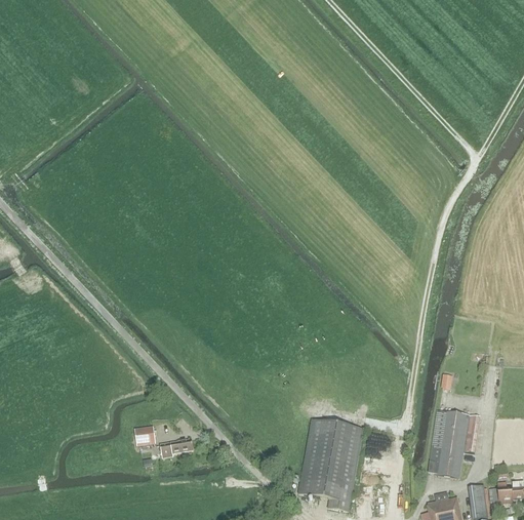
[(462,332),(471,334),(475,323),(466,321),(462,332)]
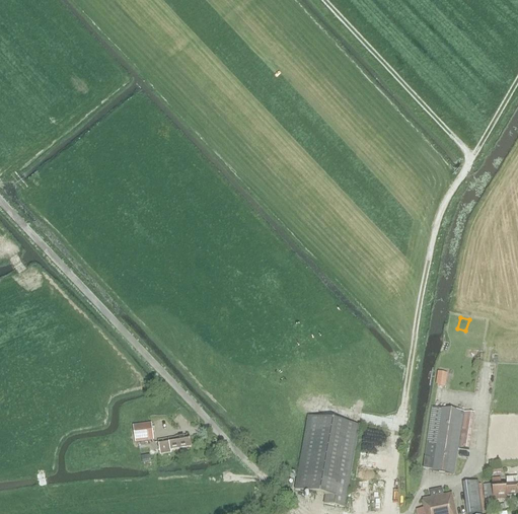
[(436,371),(435,380),(444,381),(446,372),(436,371)]
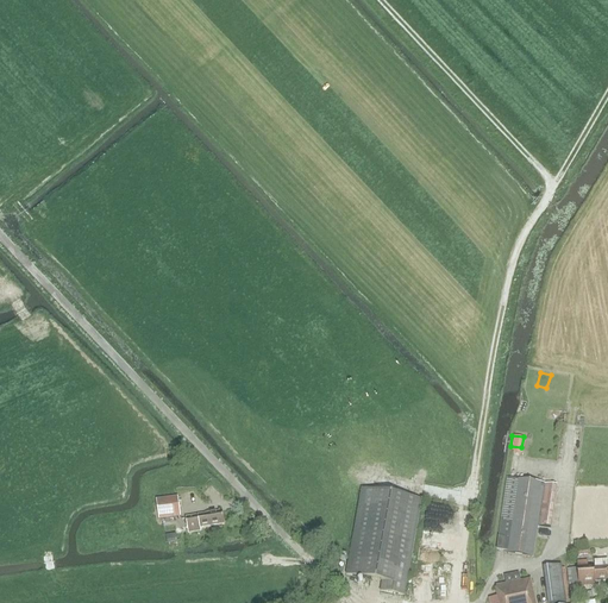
[(538,510),(543,478),(506,472),(495,544),(503,545),(503,547),(532,552),(537,520),(538,510)]
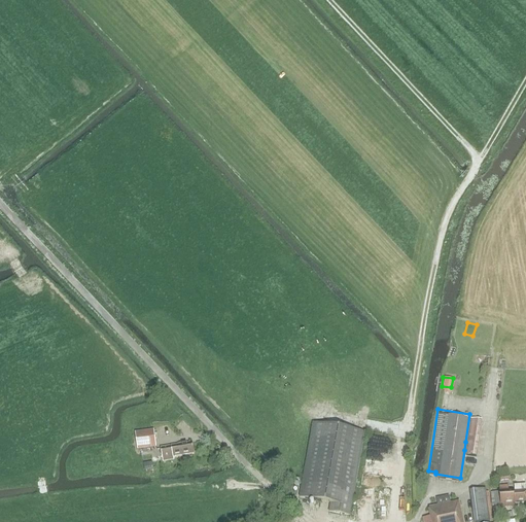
[(475,452),(481,415),(469,414),(465,442),(464,450),(475,452)]
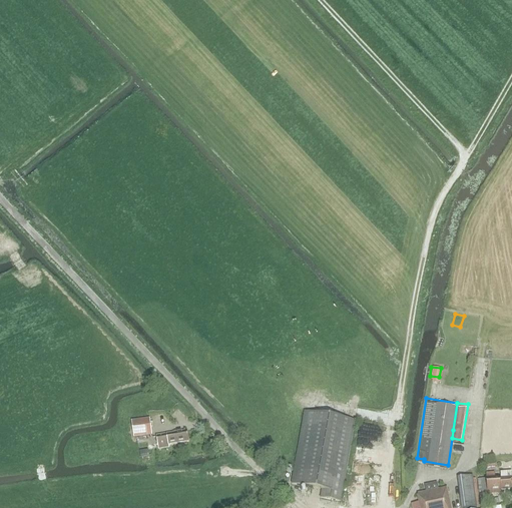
[(340,497),(354,416),(303,407),(290,479),(321,485),(319,493),(340,497)]
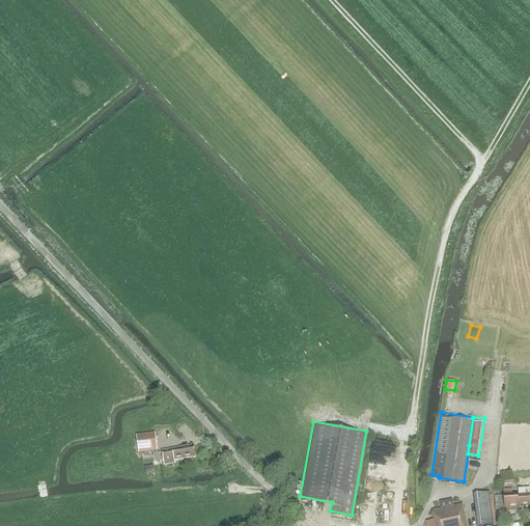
[(140,450),(157,448),(154,428),(152,423),(142,425),(143,431),(138,432),(140,450)]
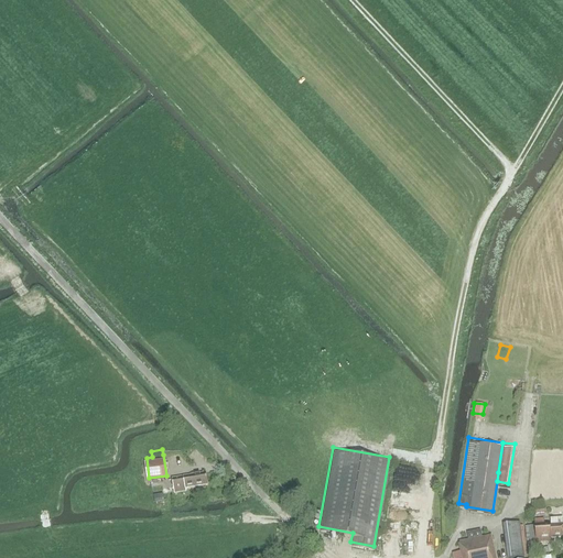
[(186,483),(206,480),(204,468),(170,474),(172,488),(186,485),(186,483)]
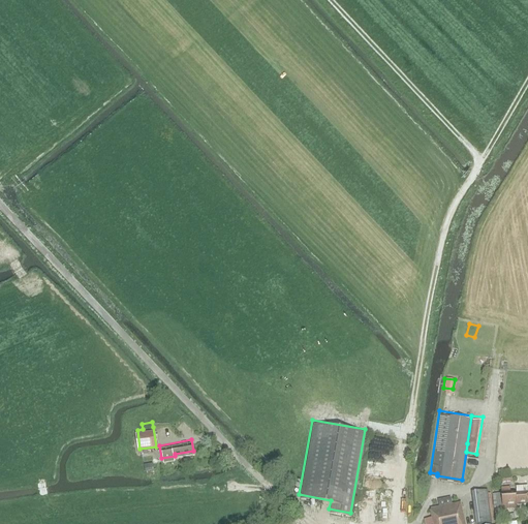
[(515,500),(527,499),(527,487),(527,488),(526,482),(515,482),(515,488),(509,489),(508,484),(500,484),(500,489),(492,490),(493,502),(501,502),(516,501),(515,500)]
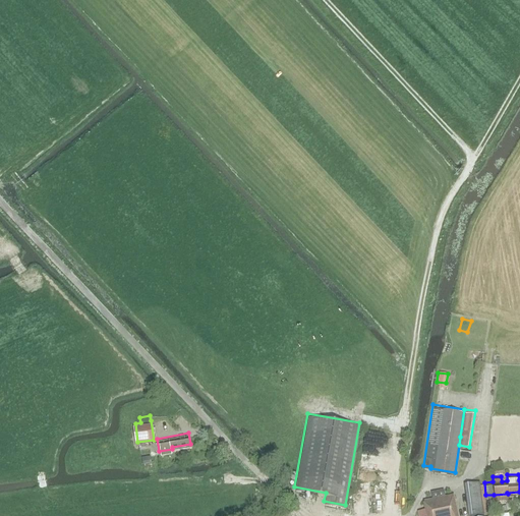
[(467,512),(482,510),(482,509),(485,509),(482,481),(479,481),(478,478),(463,480),(467,512)]
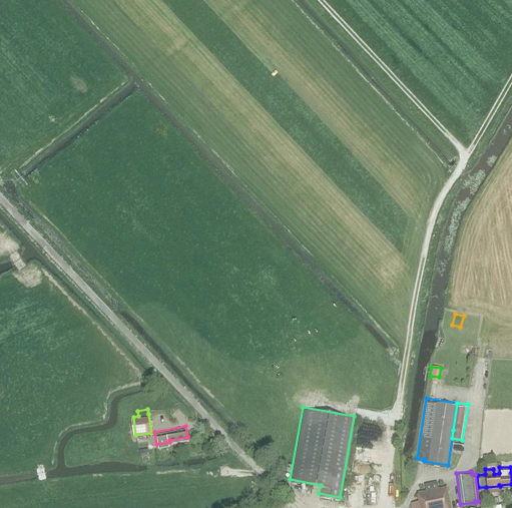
[(450,507),(446,483),(416,489),(418,498),(411,500),(412,507),(450,507)]
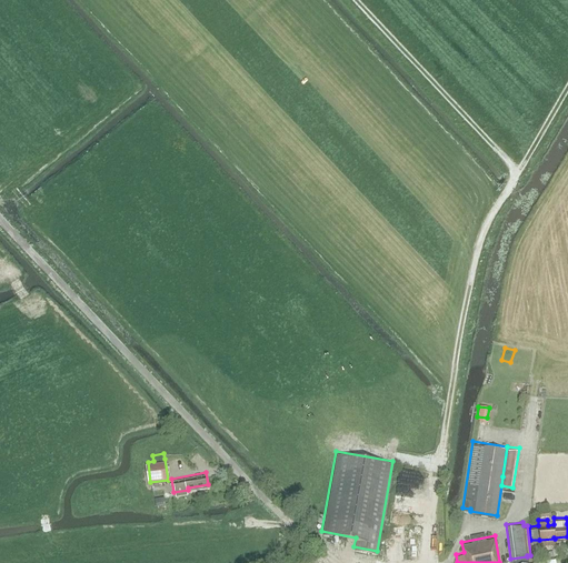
All buildings are outlined.
